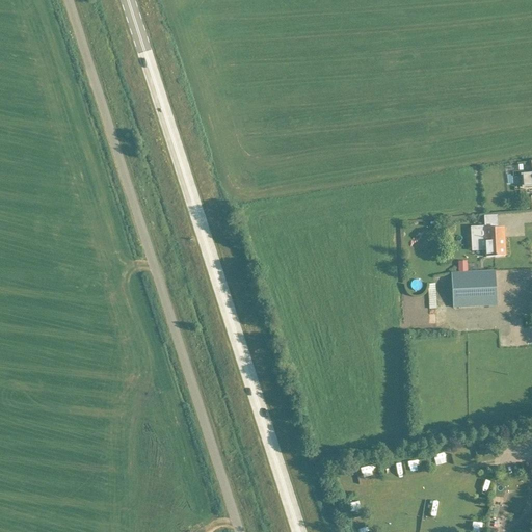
[(531,173),(521,174),(521,176),(523,176),(524,186),(522,186),(522,187),(531,186),(531,161),(531,162),(531,173)]
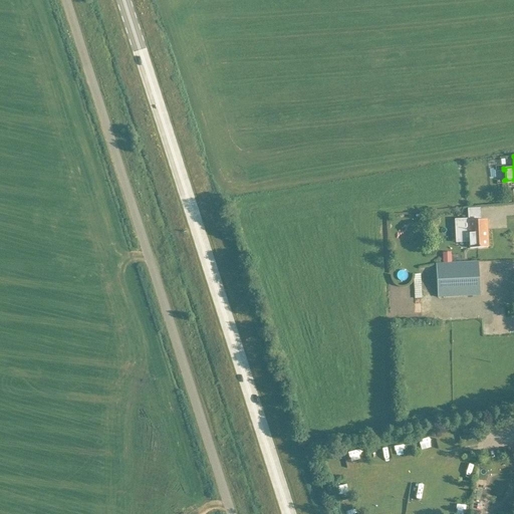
[(488,247),(487,220),(460,221),(461,232),(469,231),(470,248),(488,247)]
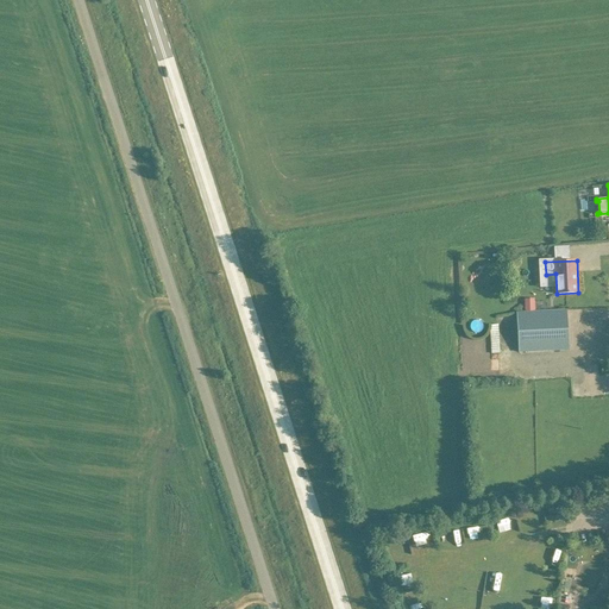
[(534,301),(525,302),(525,312),(534,312),(534,311),(534,301)]
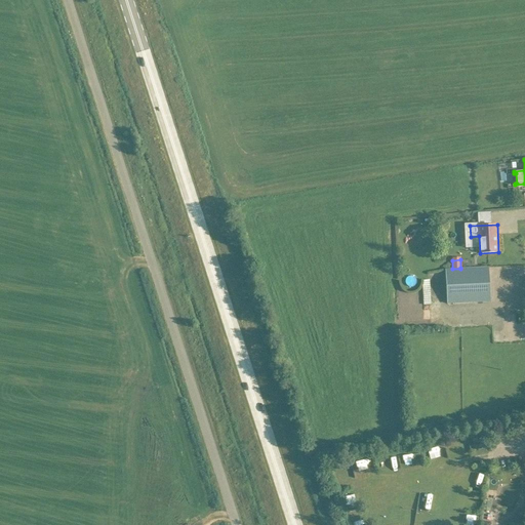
[(446,305),(490,303),(488,267),(460,269),(452,269),(444,269),(446,305)]
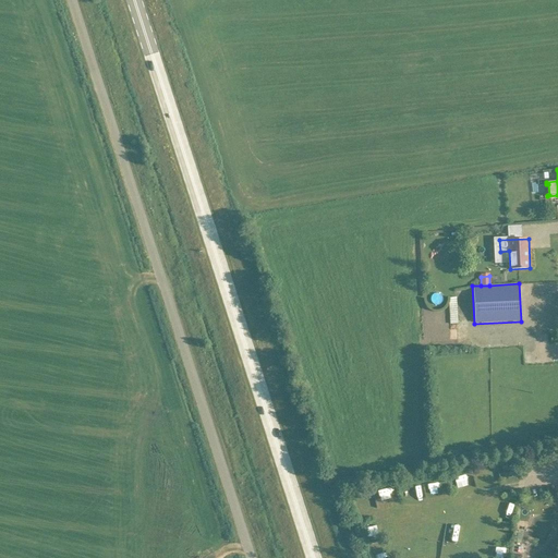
[(390,488),(379,492),(383,500),(392,498),(390,488)]
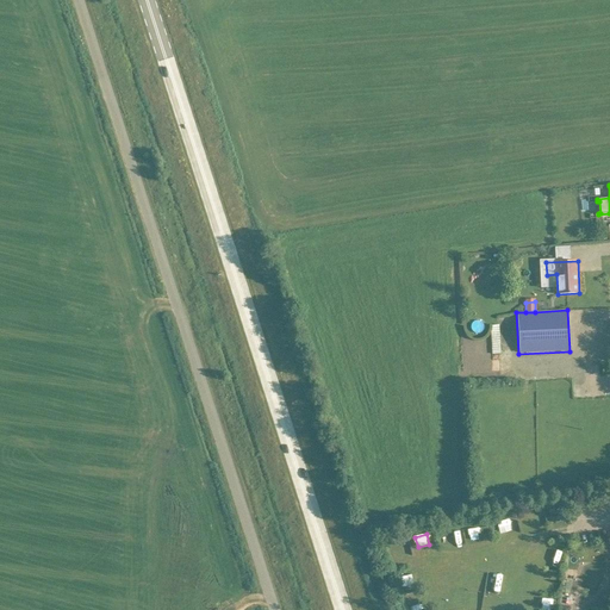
[(560,565),(560,551),(547,551),(546,564),(560,565)]
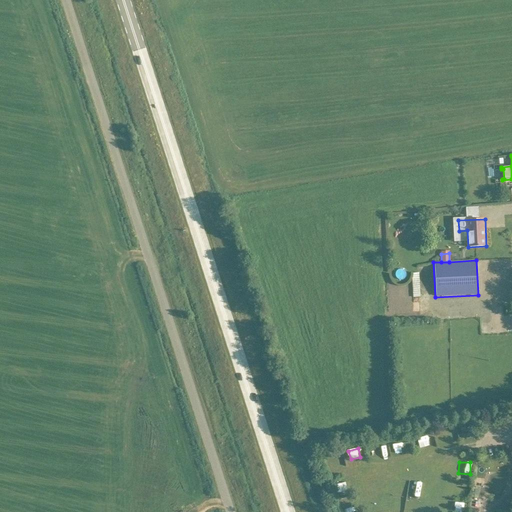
[(472,507),(481,508),(482,500),(473,499),(472,507)]
